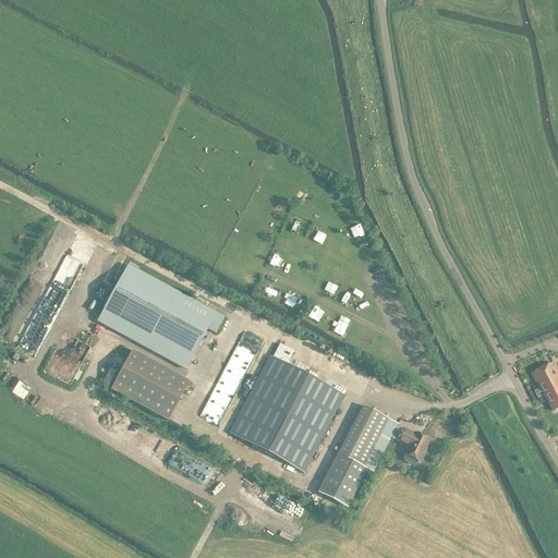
[(278,247),(287,252),(291,241),(282,237),(278,247)]
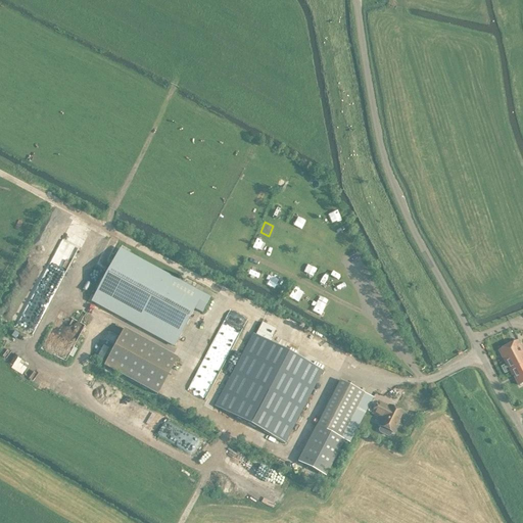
[(252,249),(266,254),(270,245),(255,240),(252,249)]
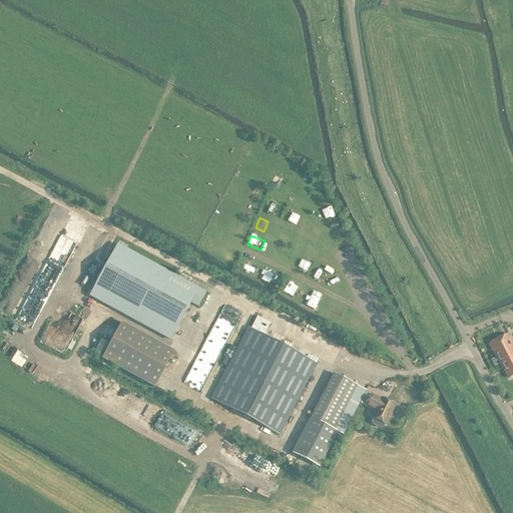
[(117,243),(91,292),(101,298),(117,307),(171,336),(188,306),(190,302),(198,307),(206,292),(117,243)]
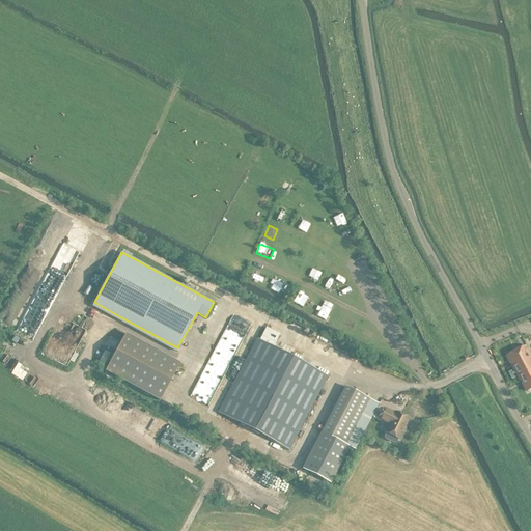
[(251,278),(259,279),(259,269),(252,268),(251,278)]
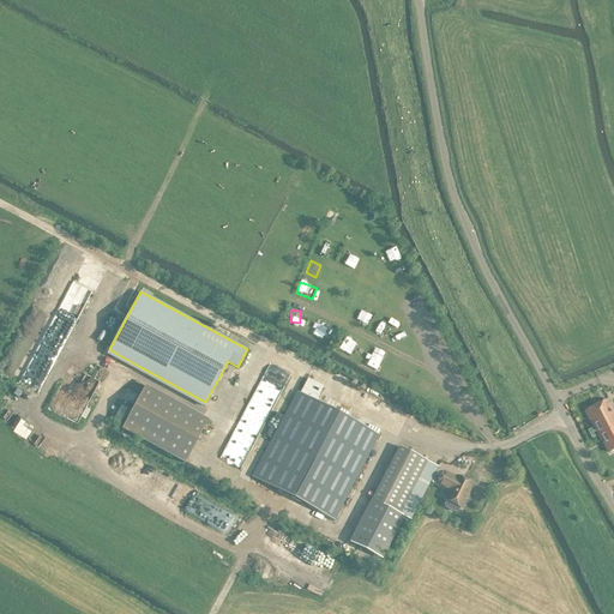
[(323,337),(327,327),(317,323),(312,332),(323,337)]
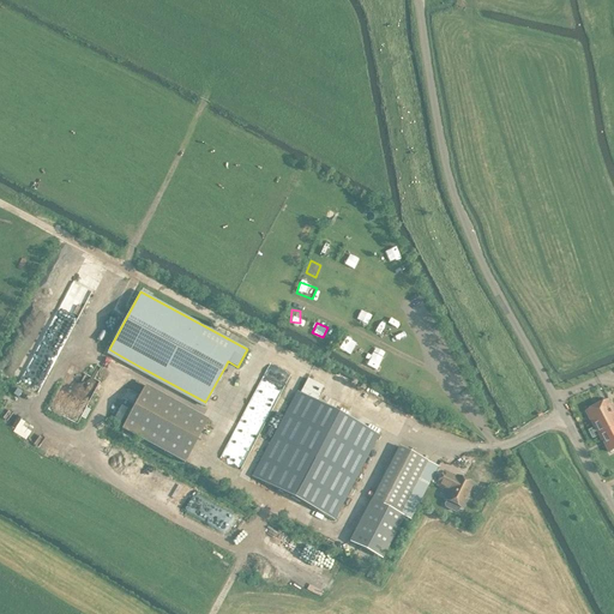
[(47,324),(23,383),(42,390),(66,331),(47,324)]
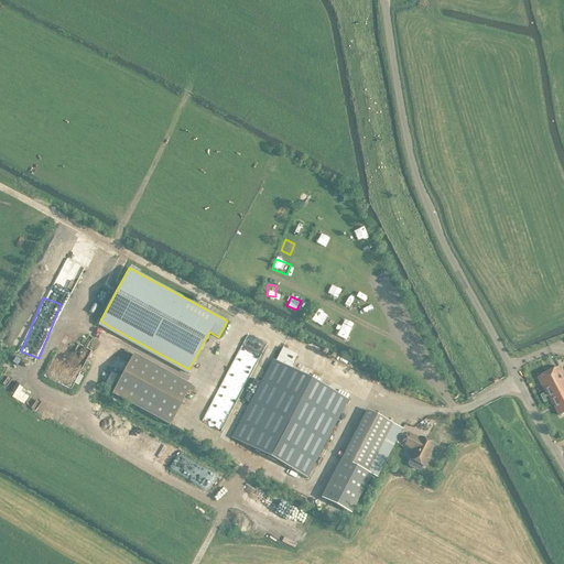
[(337,335),(347,338),(354,322),(344,318),(337,335)]
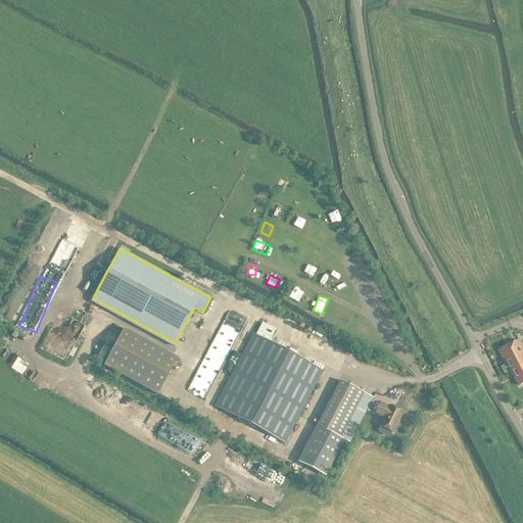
[(229,312),(188,392),(204,400),(245,320),(229,312)]
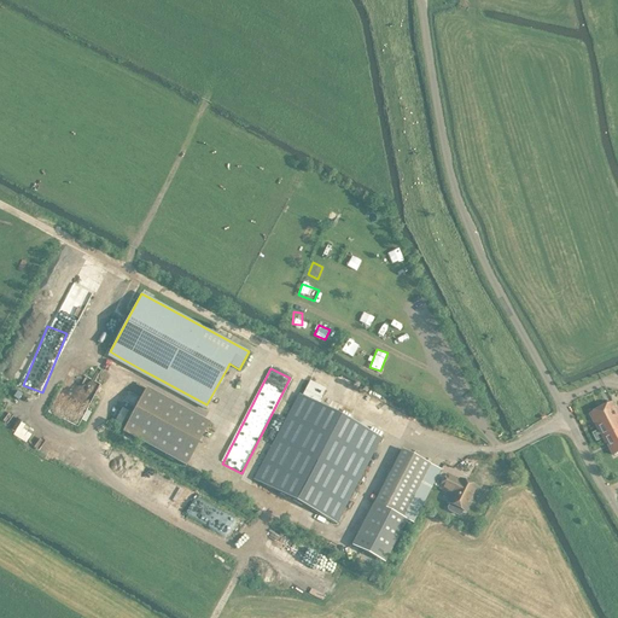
[(407,385),(413,374),(403,369),(398,380),(407,385)]
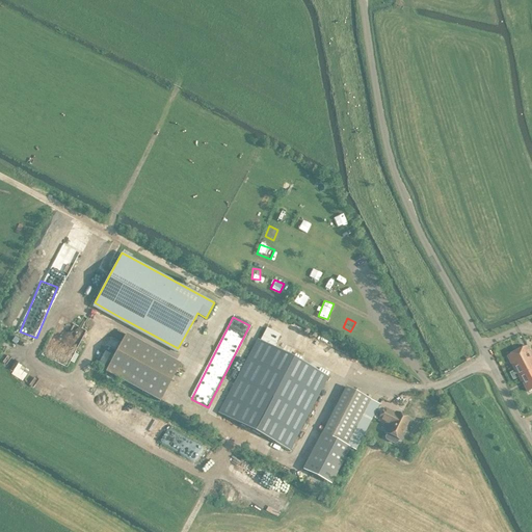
[(70,366),(85,328),(72,323),(65,337),(55,333),(46,355),(70,366)]
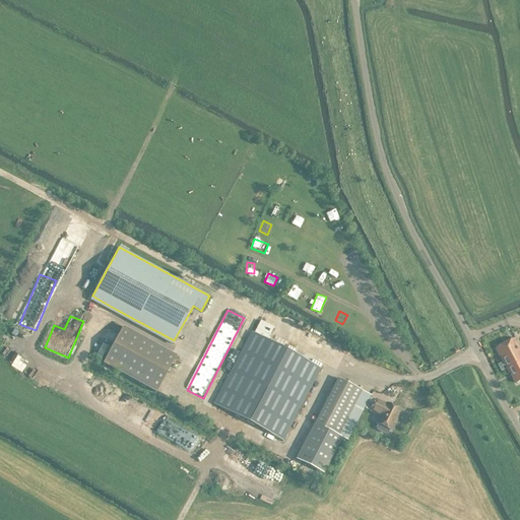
[(252,331),(213,403),(283,440),(321,368),(280,346),(267,340),(272,331),(273,328),(263,322),(260,321),(254,332),(252,331)]
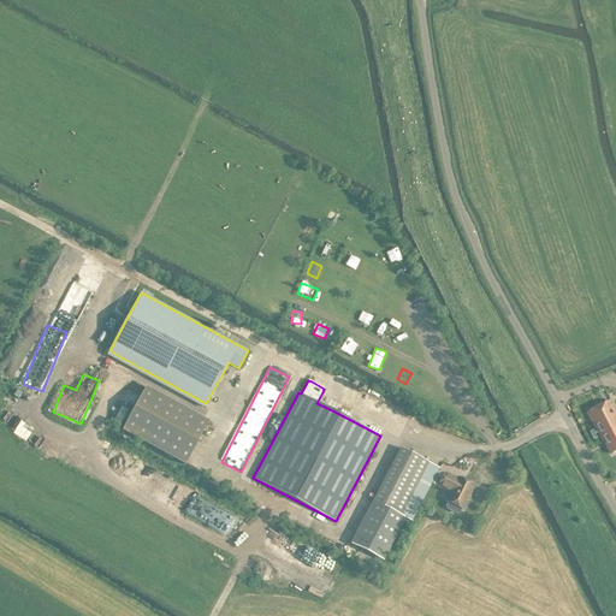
[(146,388),(123,430),(185,465),(208,422),(146,388)]
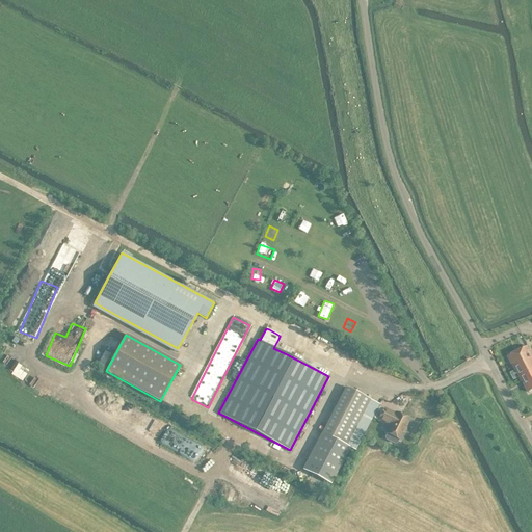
[(509,373),(511,377),(531,366),(531,356),(527,346),(506,356),(514,371),(509,373)]
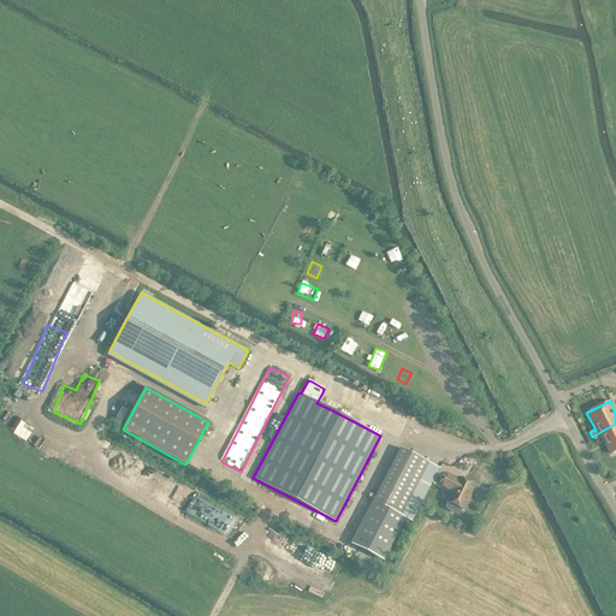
[(19,422),(15,433),(41,445),(46,434),(19,422)]
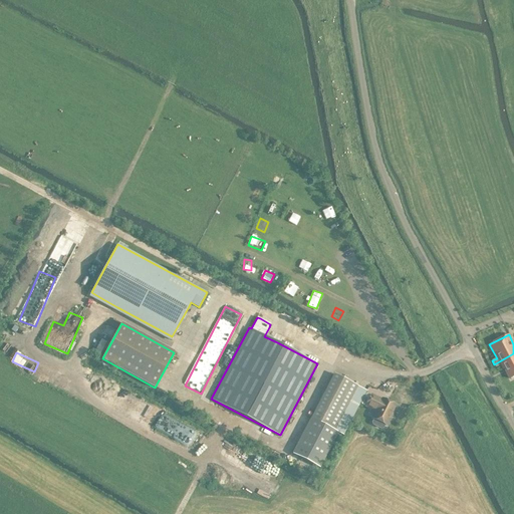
[(513,353),(494,364),(495,367),(500,365),(502,369),(504,368),(510,379),(513,376),(513,353)]
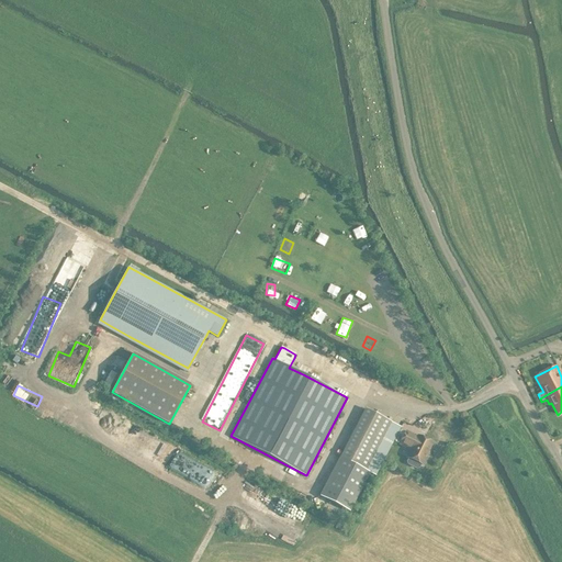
[(366,471),(391,422),(366,408),(319,496),(349,512),(369,473),(366,471)]
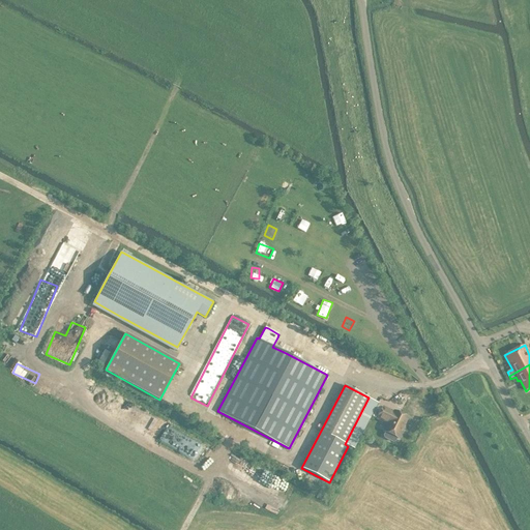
[(393,413),(382,407),(377,418),(388,423),(384,432),(386,432),(384,436),(385,438),(393,441),(395,441),(396,438),(399,438),(408,418),(394,411),(393,413)]
